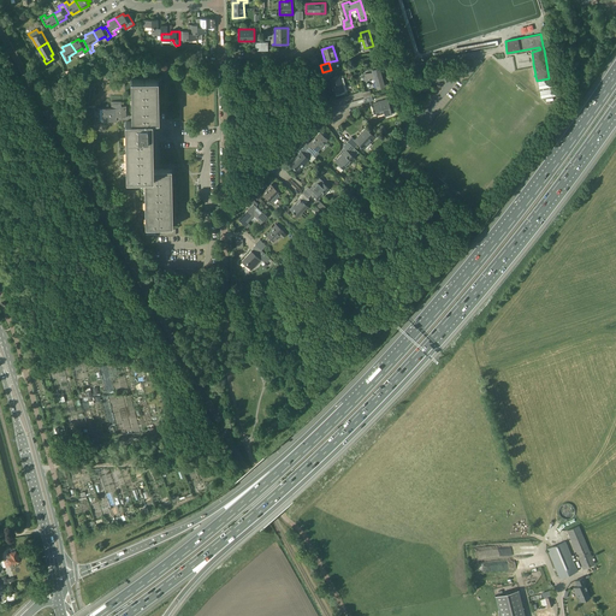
[(384,87),(381,75),(383,75),(383,72),(380,72),(379,67),(379,66),(375,67),(375,69),(372,70),(373,72),(365,73),(366,76),(363,77),(365,81),(374,78),(378,88),(384,87)]
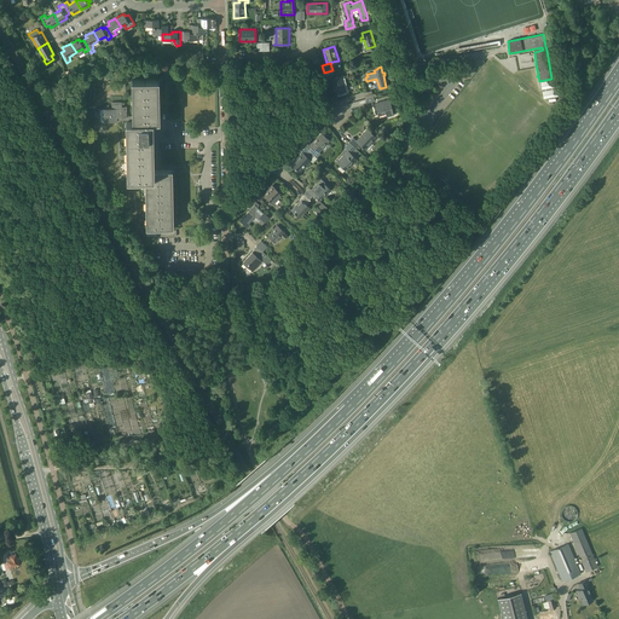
[(336,93),(337,97),(347,94),(346,93),(350,93),(345,77),(342,79),(341,76),(331,79),(336,93)]
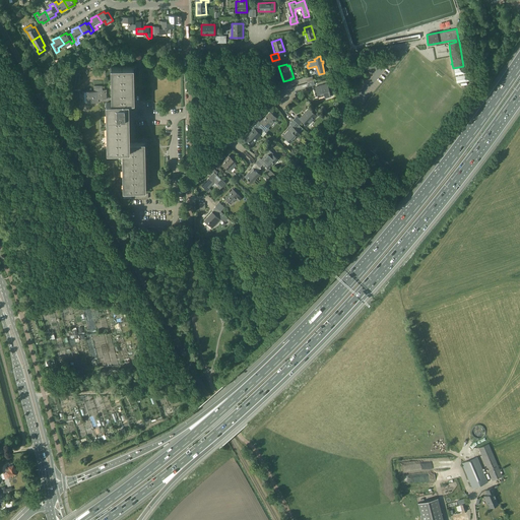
[(99,102),(108,101),(108,102),(107,102),(108,150),(123,150),(124,192),(145,191),(144,142),(128,143),(128,102),(133,102),(132,66),(112,67),(112,98),(107,98),(107,89),(103,89),(103,85),(93,85),(93,91),(86,91),(86,103),(99,103),(99,102)]
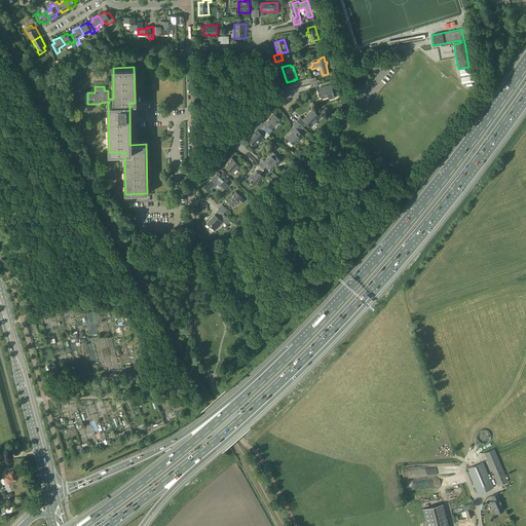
[(473,67),(468,68),(459,69),(460,76),(460,77),(461,84),(475,81),(474,75),(474,74),(473,67)]
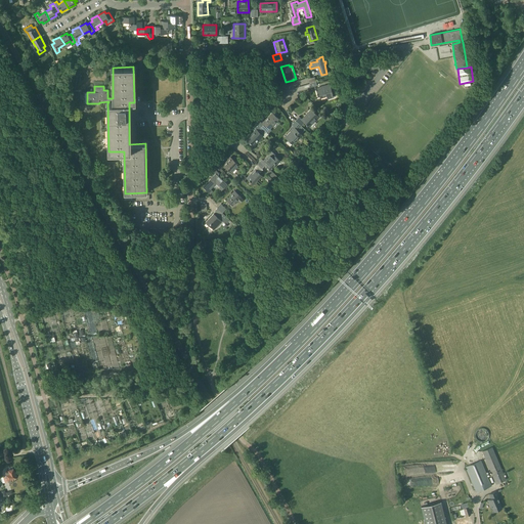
[(334,97),(330,84),(317,87),(320,97),(326,96),(328,99),(334,97)]
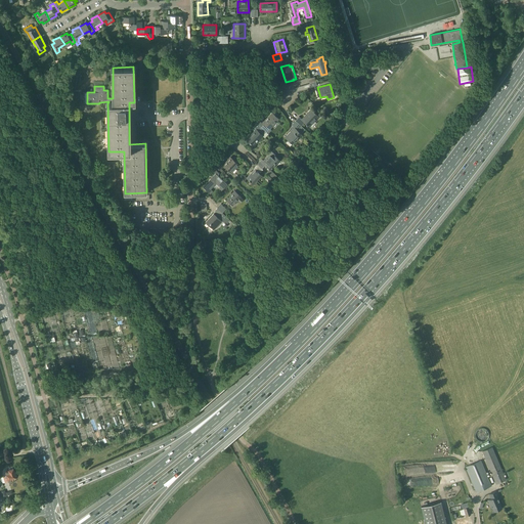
[(309,126),(311,128),(316,123),(314,121),(318,116),(311,110),(302,119),(299,116),(296,120),(301,125),(302,126),(305,122),(309,126)]
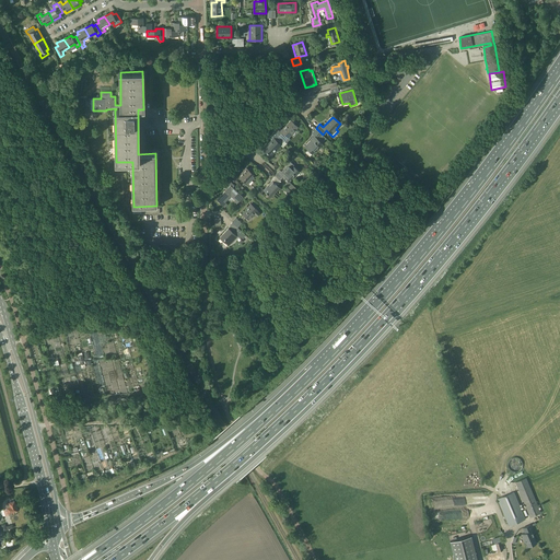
[(278,126),(273,130),(287,143),(290,139),(289,137),(298,127),(291,120),(282,129),(278,126)]
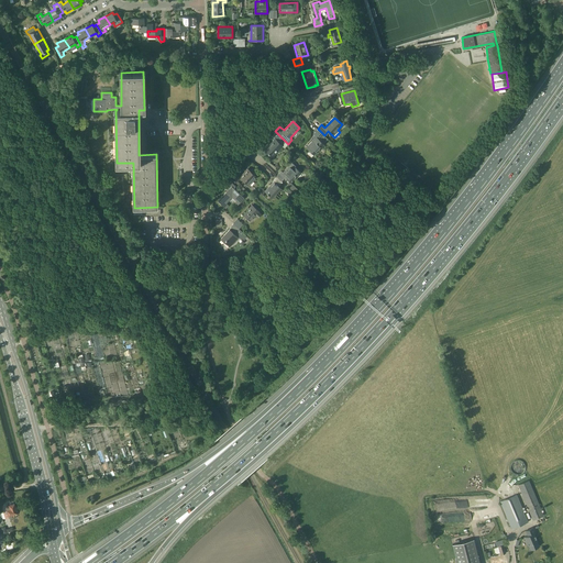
[(311,138),(313,140),(306,147),(309,151),(307,153),(311,157),(315,154),(324,144),(323,143),(328,139),(323,134),(318,129),(313,134),(315,135),(311,138)]
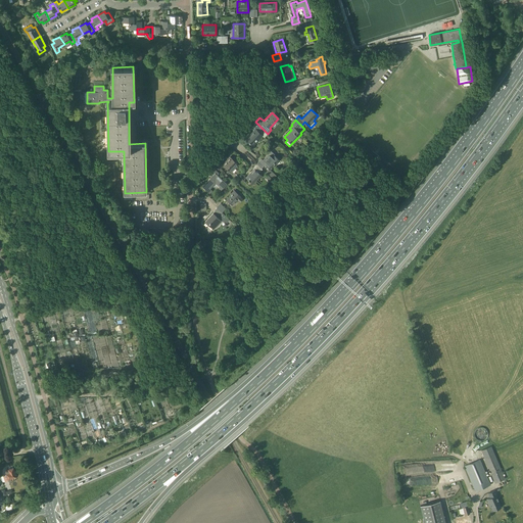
[(265,138),(268,134),(255,122),(250,127),(254,131),(246,139),(252,146),(263,136),(265,138)]
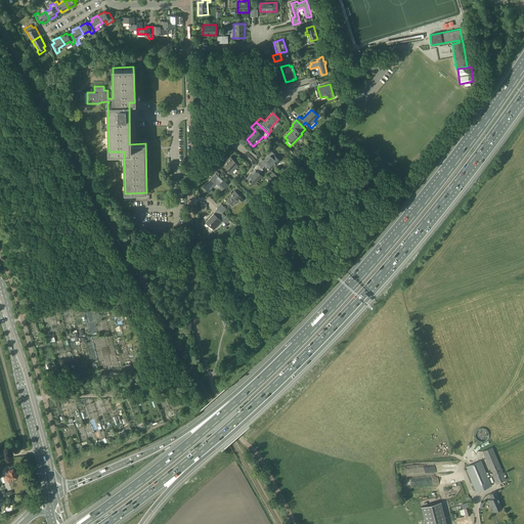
[(262,159),(257,164),(262,169),(265,165),(270,170),(279,160),(274,155),(275,155),(271,151),(263,160),(262,159)]
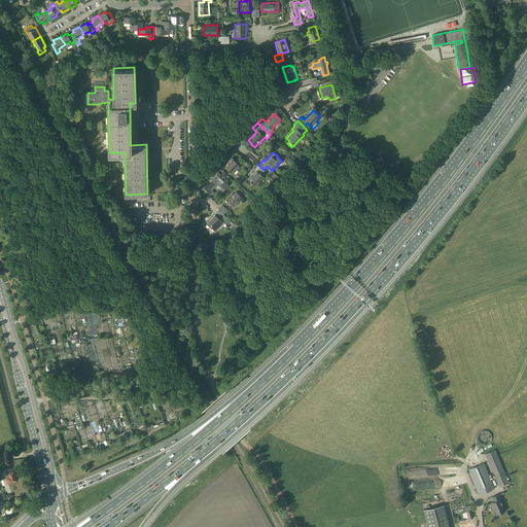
[(224,166),(233,173),(240,165),(232,157),(224,166)]
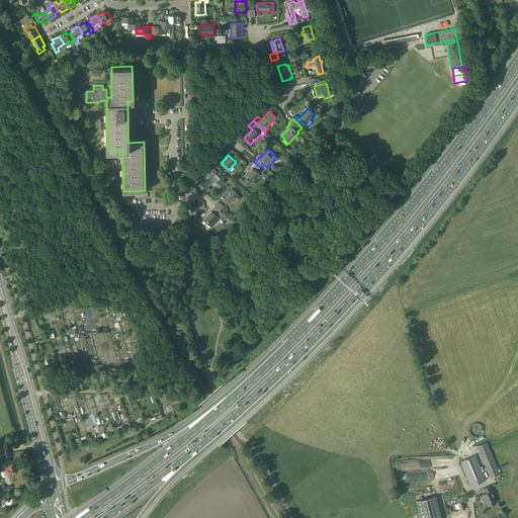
[(260,168),(259,167),(254,162),(250,166),(252,167),(244,176),(250,182),(259,172),(257,171),(260,168)]
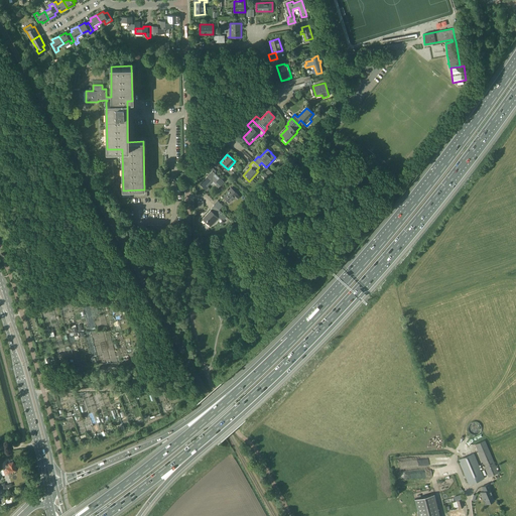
[(210,173),(200,184),(207,191),(210,188),(207,185),(214,178),(218,182),(215,185),(218,187),(224,181),(215,172),(216,170),(211,165),(206,169),(210,173)]
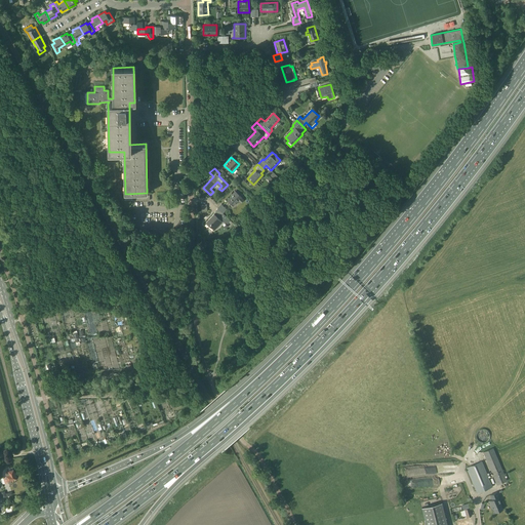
[(243,200),(241,197),(235,191),(231,195),(232,196),(228,200),(233,205),(238,200),(241,202),(243,200)]
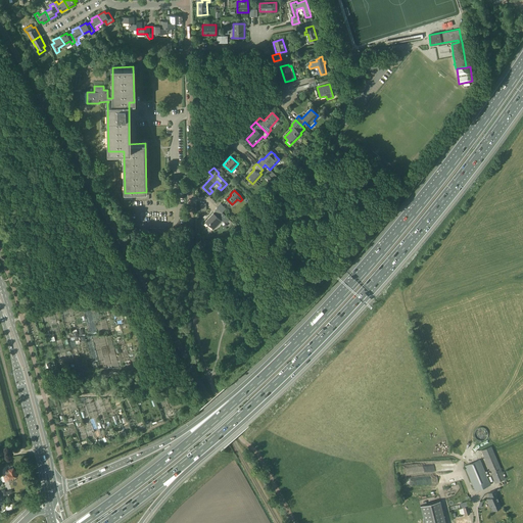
[(221,203),(217,207),(223,212),(226,208),(221,203)]
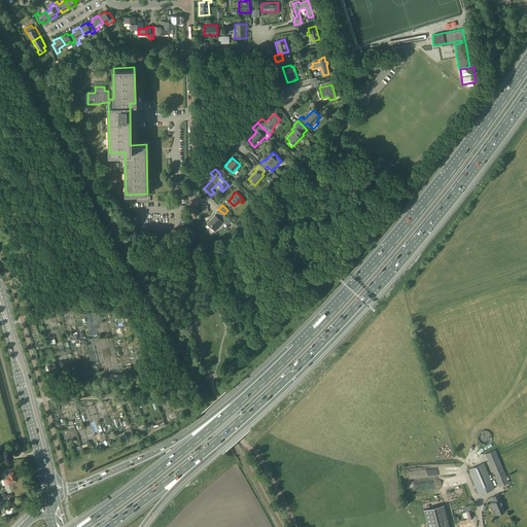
[(223,222),(215,214),(207,222),(215,231),(223,222)]
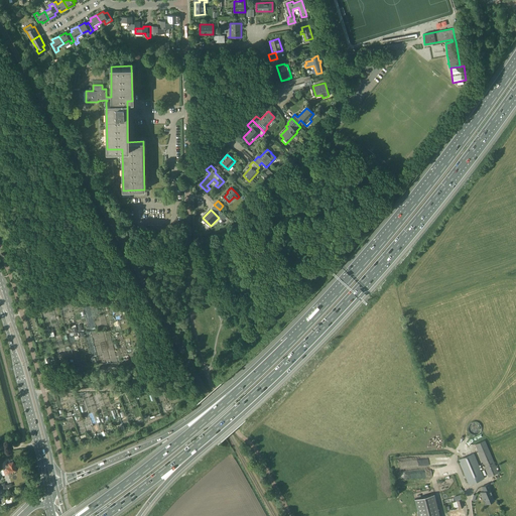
[(475,444),(486,469),(489,476),(498,472),(485,440),(475,444)]
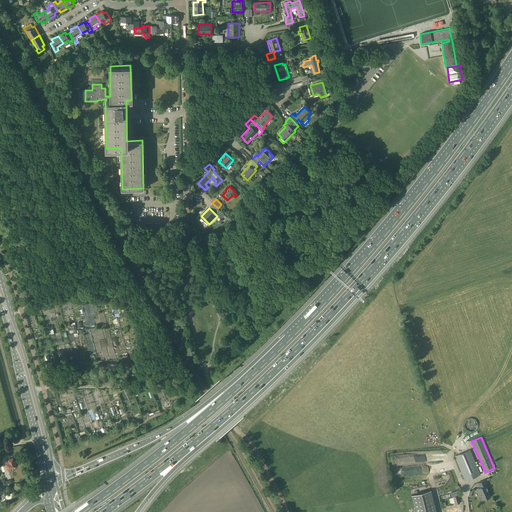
[(455,456),(465,479),(465,481),(480,474),(470,450),(455,456)]
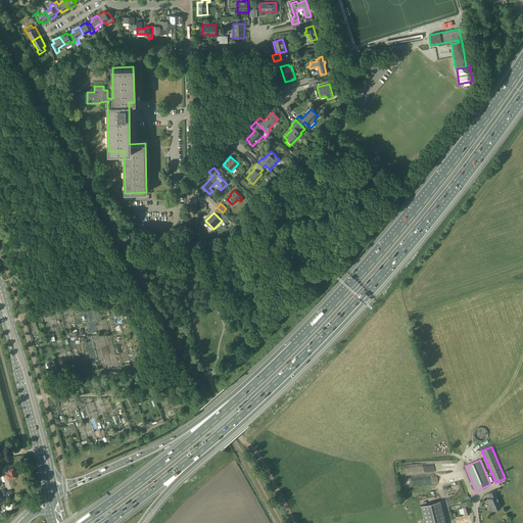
[(6,471),(7,474),(3,475),(5,481),(13,479),(12,477),(16,475),(15,471),(14,471),(13,467),(8,469),(8,470),(6,471)]
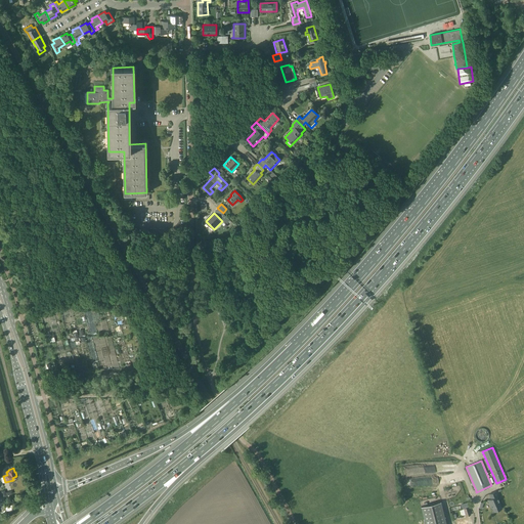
[(487,499),(489,505),(491,504),(494,511),(501,508),(496,496),(498,495),(496,491),(489,493),(491,498),(487,499)]
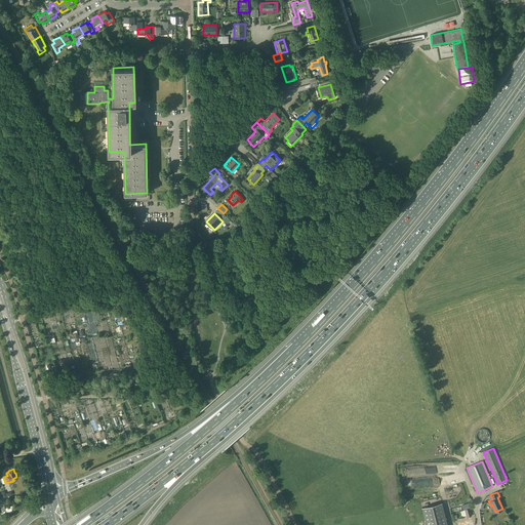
[(510,495),(503,497),(509,509),(515,507),(510,495)]
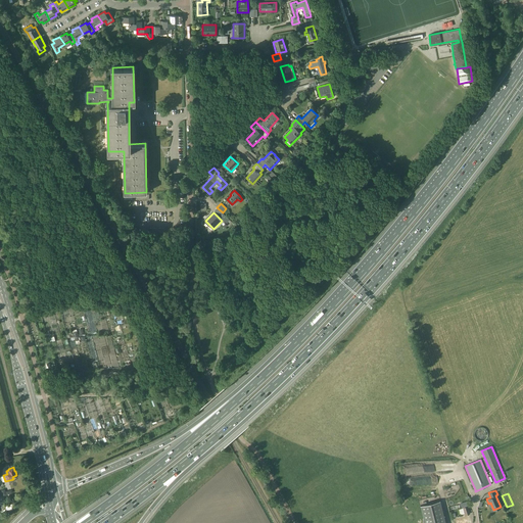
[(424,522),(445,522),(440,501),(420,506),(421,510),(424,522)]
